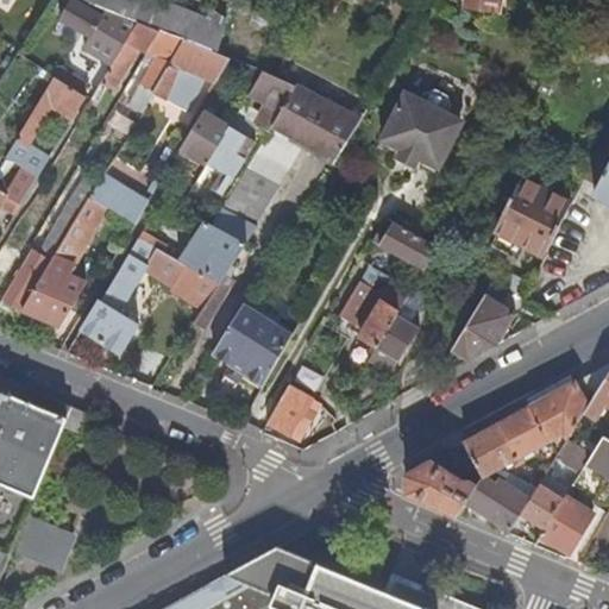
[(199,45),(208,19),(157,0),(81,0),(96,6),(131,19),(138,22),(158,30),(182,39),(199,45)]
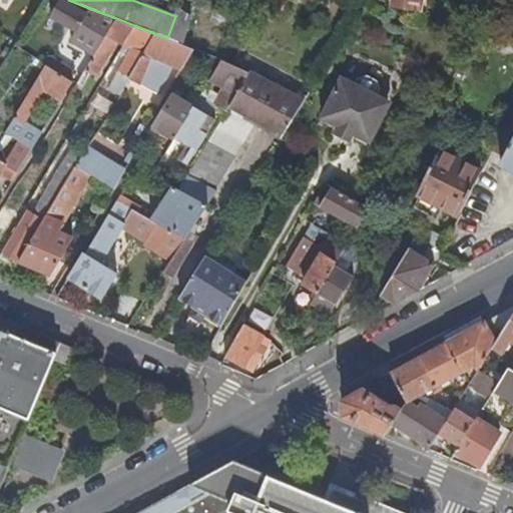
[(402,0),(401,8),(419,11),(420,0),(402,0)]
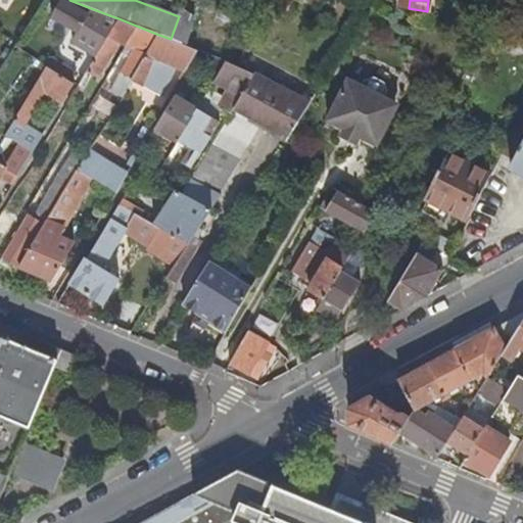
[(51,15),(70,27),(79,11),(60,1),(51,15)]
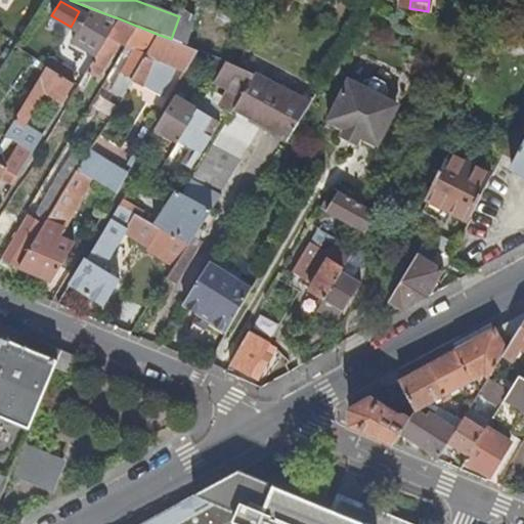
[(83,47),(96,55),(119,18),(113,16),(110,22),(108,20),(104,27),(79,11),(71,27),(88,37),(83,47)]
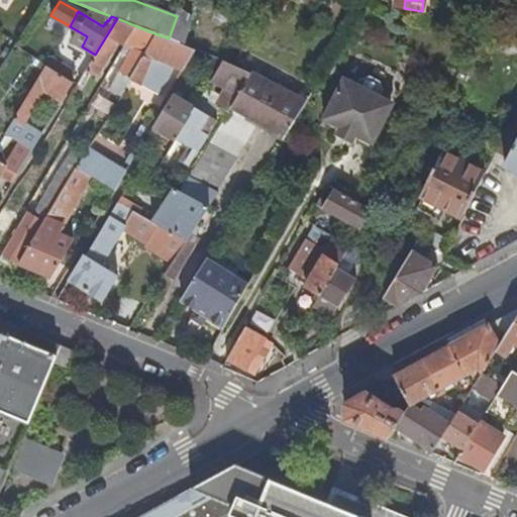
[(179,12),(177,16),(169,38),(178,42),(185,14),(179,12)]
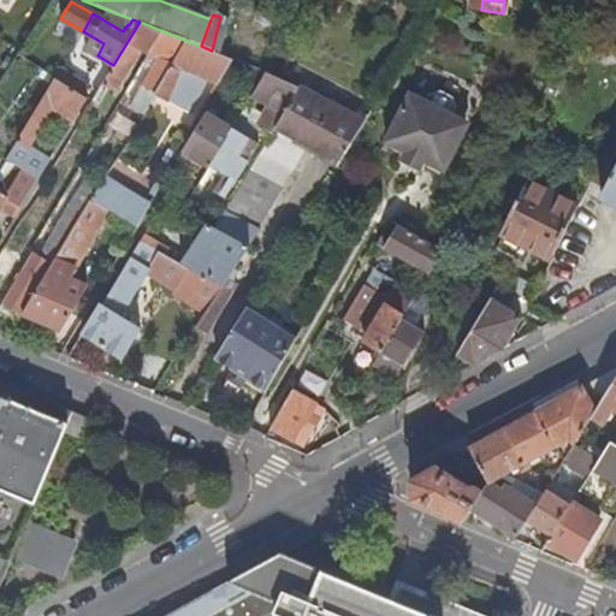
[(212,51),(220,53),(230,21),(220,17),(212,51)]
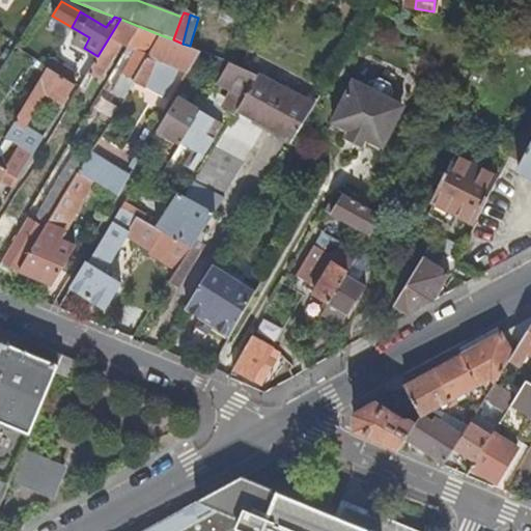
[(98,56),(70,103),(75,106),(94,73),(100,76),(120,40),(128,44),(138,26),(120,19),(98,56)]
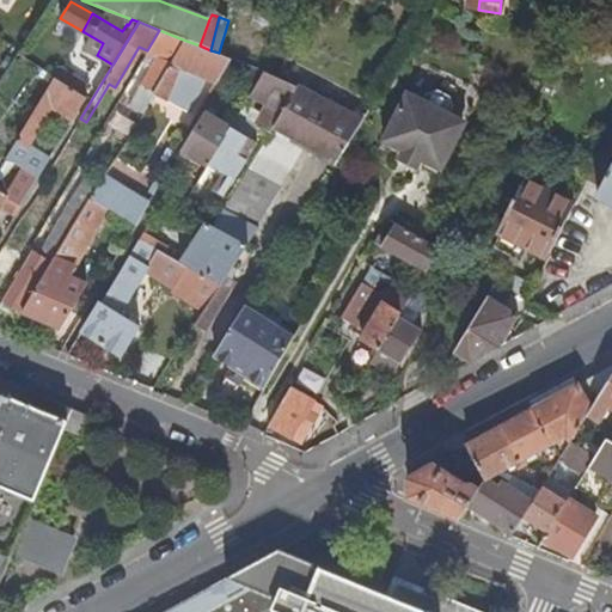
[(155,57),(151,66),(141,84),(153,91),(183,40),(159,30),(147,50),(146,53),(155,57)]
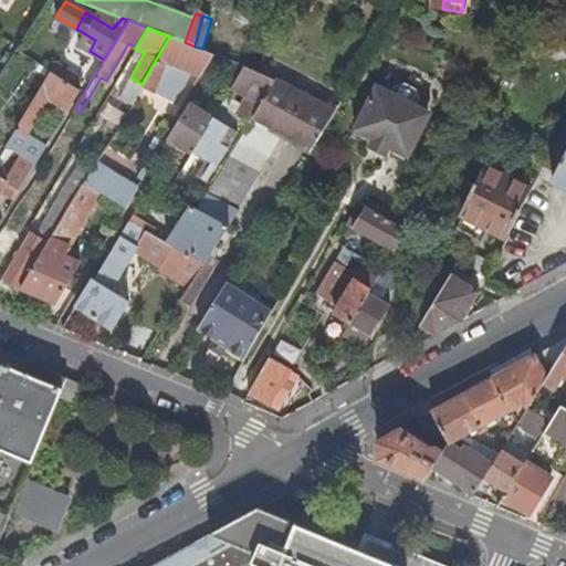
[(142,84),(153,91),(173,103),(191,71),(200,74),(213,53),(202,49),(195,46),(185,42),(169,37),(142,84)]
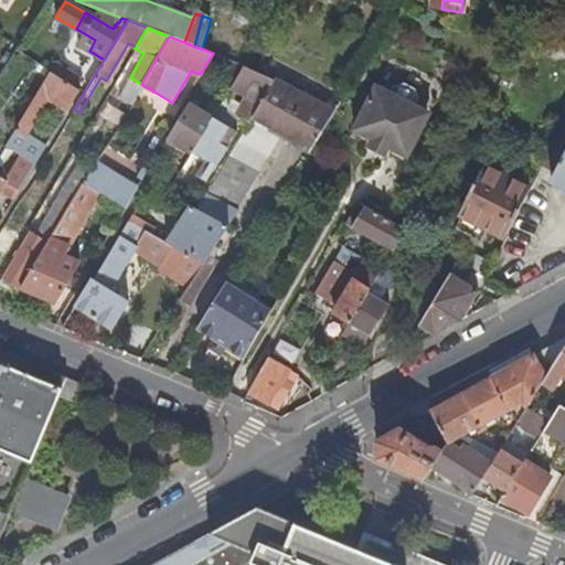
[(130,55),(139,61),(144,53),(135,49),(130,55)]
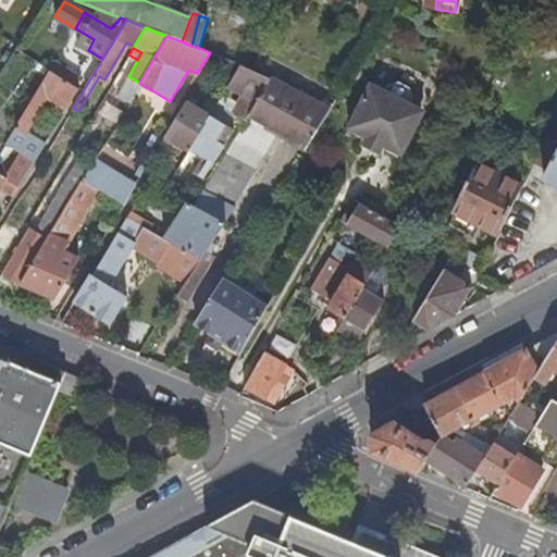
[(49,71),(73,86),(79,76),(54,61),(49,71)]
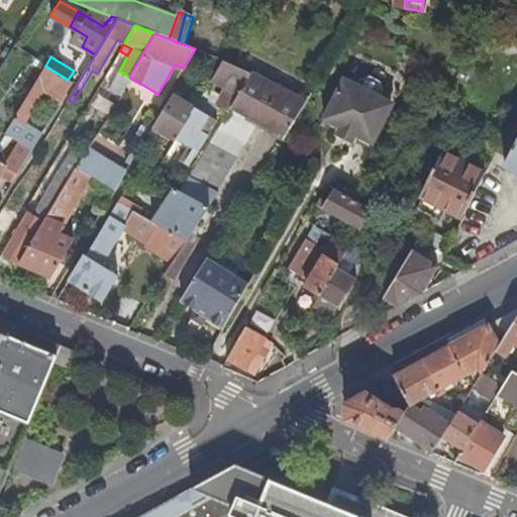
[(218,82),(227,86),(218,100),(230,106),(234,98),(250,72),(237,66),(223,59),(223,61),(212,79),(218,82)]
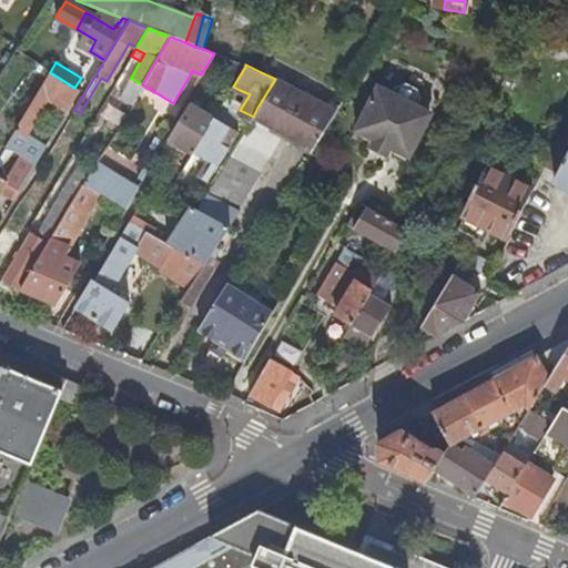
[(50,72),(16,131),(6,146),(23,158),(36,164),(44,148),(27,138),(48,101),(67,112),(80,90),(74,88),(50,72)]
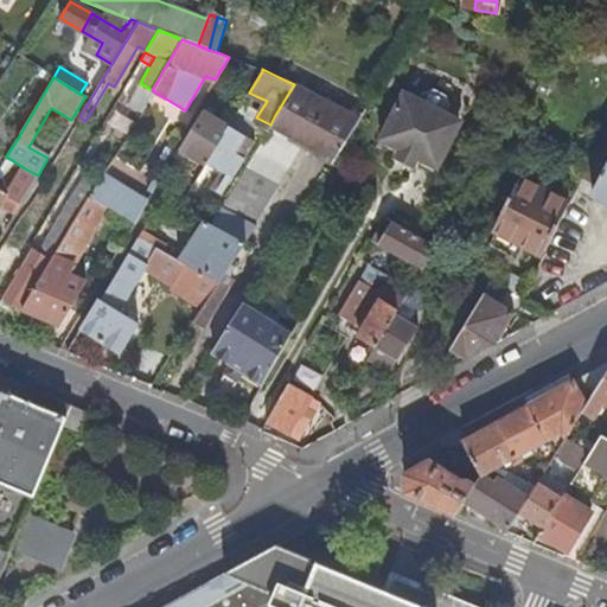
[(152,90),(140,83),(133,96),(144,103),(152,90)]
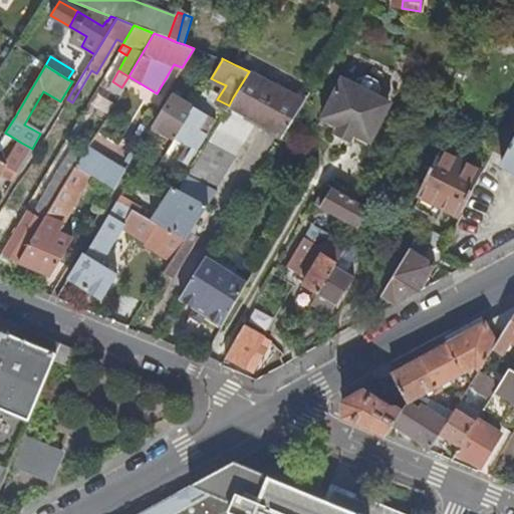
[(152,220),(185,238),(216,191),(215,190),(257,119),(262,121),(282,88),(249,71),(233,97),(229,105),(218,123),(179,189),(173,186),(152,220)]
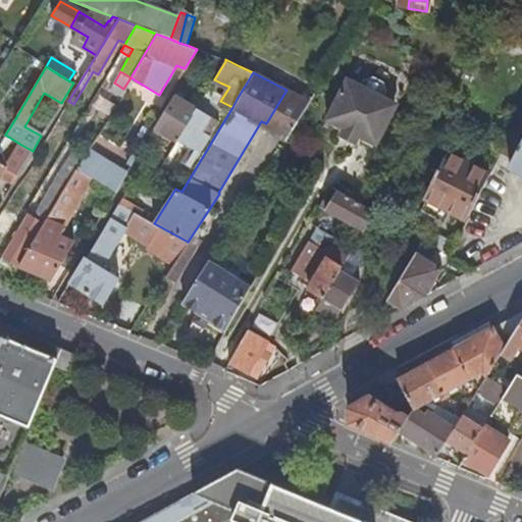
[(346,77),(330,109),(344,115),(359,84),(346,77)]
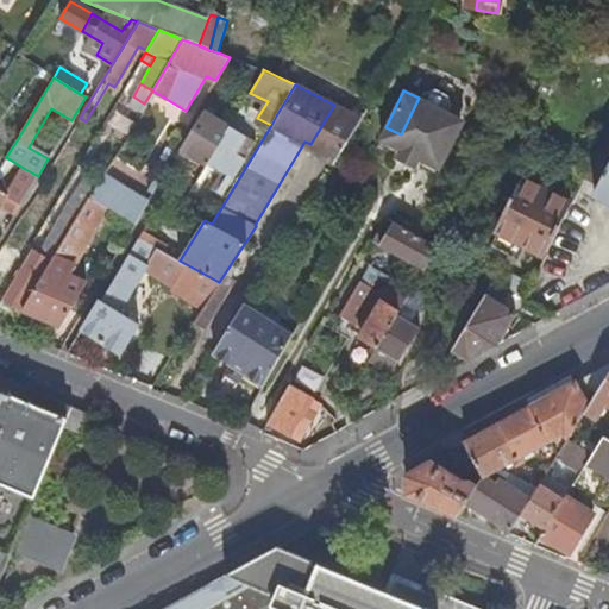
[(413,156),(439,169),(459,126),(456,115),(452,115),(445,112),(447,105),(445,95),(434,90),(424,94),(421,99),(419,98),(401,135),(395,146),(405,151),(407,148),(414,152),(413,156)]
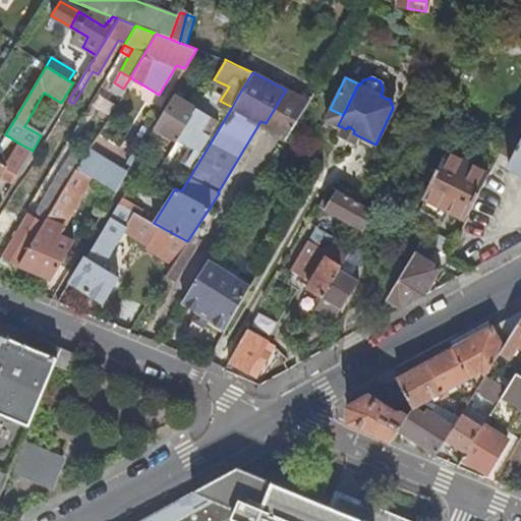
[(308,102),(286,90),(266,123),(288,135),(308,102)]
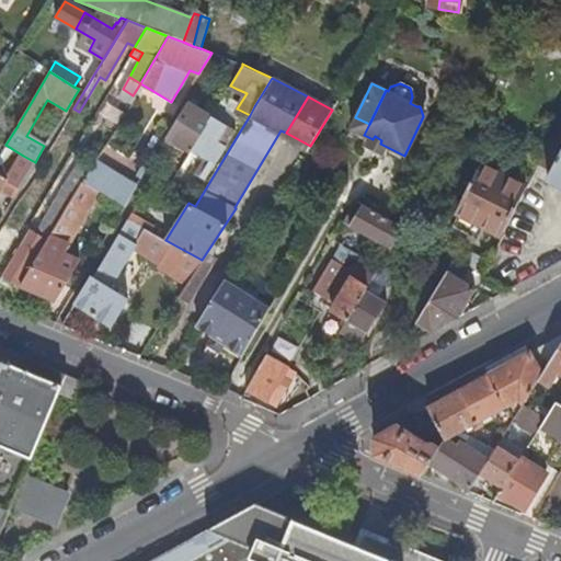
[(212,116),(189,103),(168,137),(191,150),(212,116)]
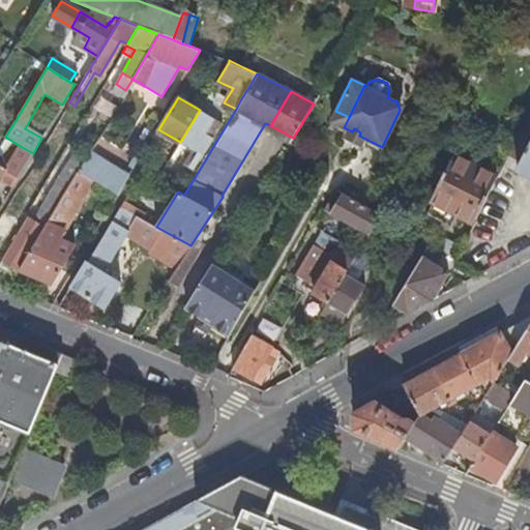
[(194,150),(203,155),(222,123),(200,110),(180,142),(194,150)]
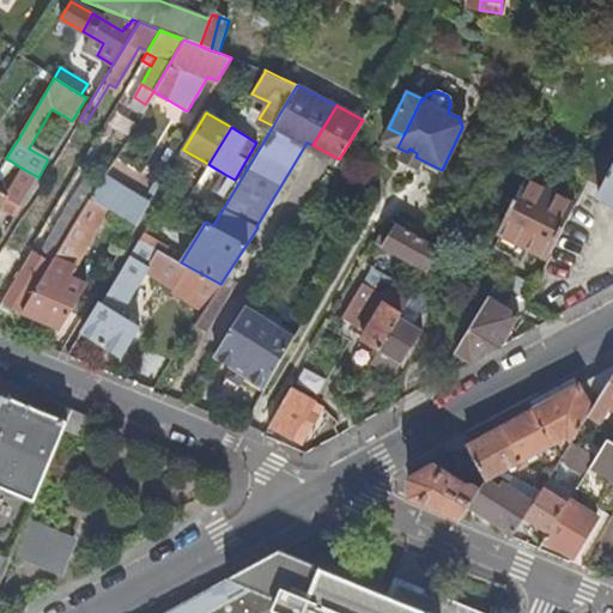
[(388,128),(382,139),(398,147),(404,135),(388,128)]
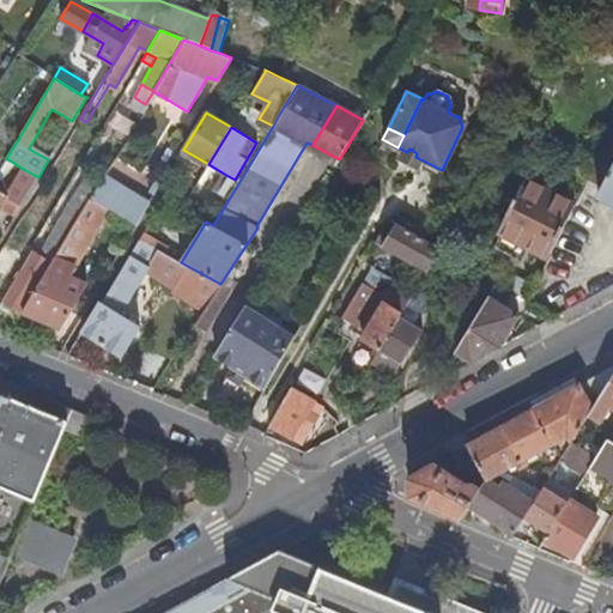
[(510,140),(481,129),(477,139),(505,150),(510,140)]
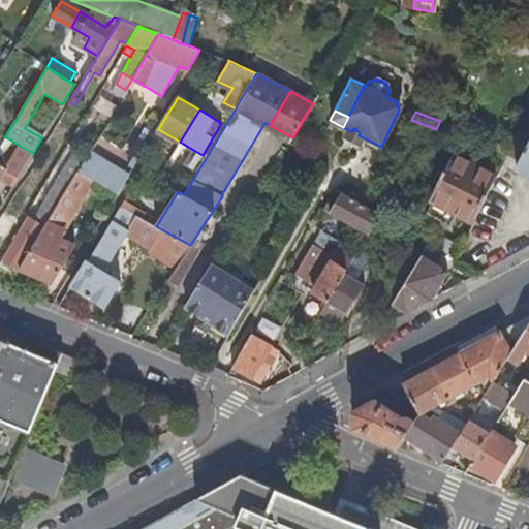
[(528,173),(528,114),(509,150),(521,156),(516,165),(528,173)]
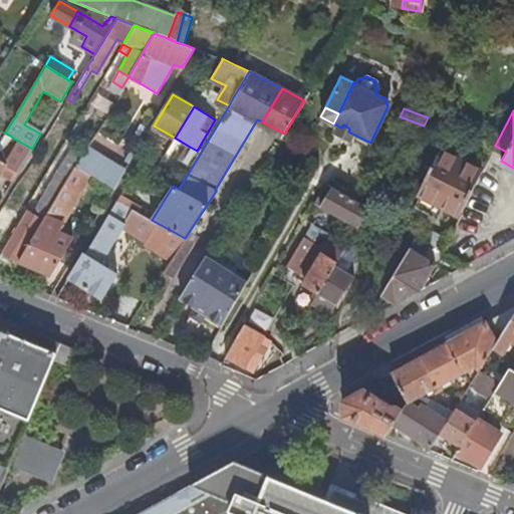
[(125,150),(131,153),(136,144),(131,141),(125,150)]
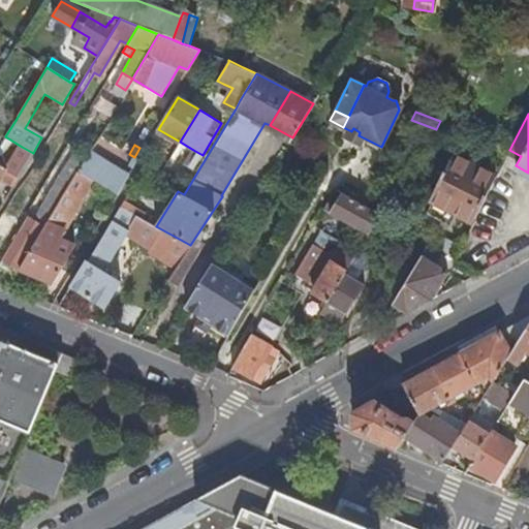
[(22,147),(7,168),(6,170),(13,174),(9,181),(14,184),(33,153),(22,147)]
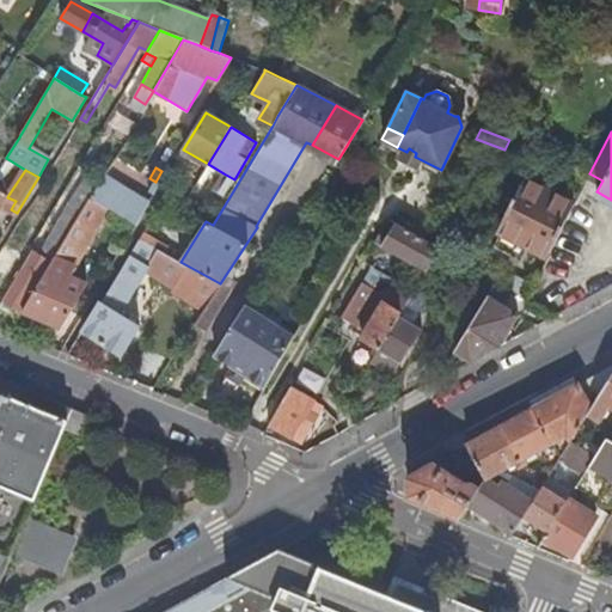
[(104,173),(89,197),(109,209),(136,226),(151,201),(104,173)]
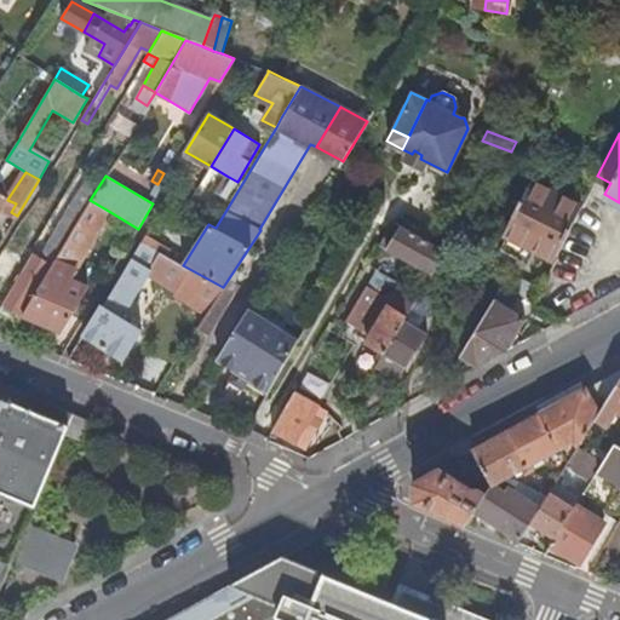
[(237,182),(227,176),(217,191),(227,197),(237,182)]
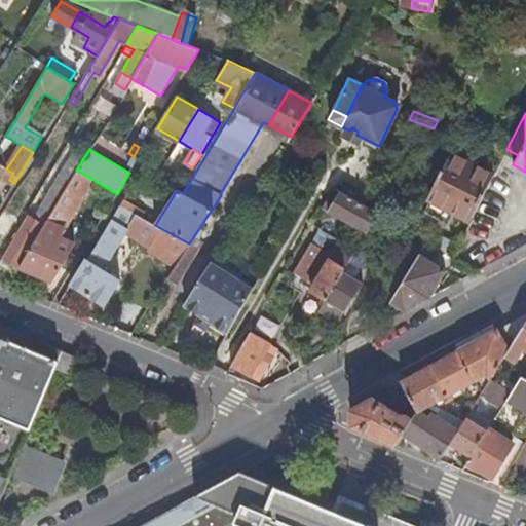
[(471,220),(494,174),(451,153),(427,198),(471,220)]
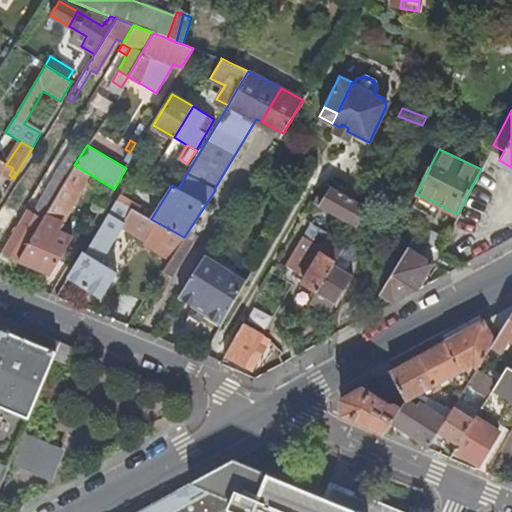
[(6,165),(1,174),(12,180),(14,178),(9,175),(13,168),(6,165)]
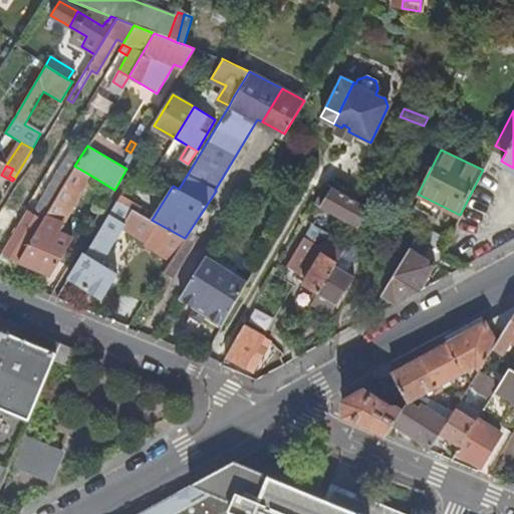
[(53,240),(91,176),(74,166),(63,185),(57,195),(44,217),(42,221),(18,261),(50,275),(61,256),(45,249),(47,240),(53,240)]
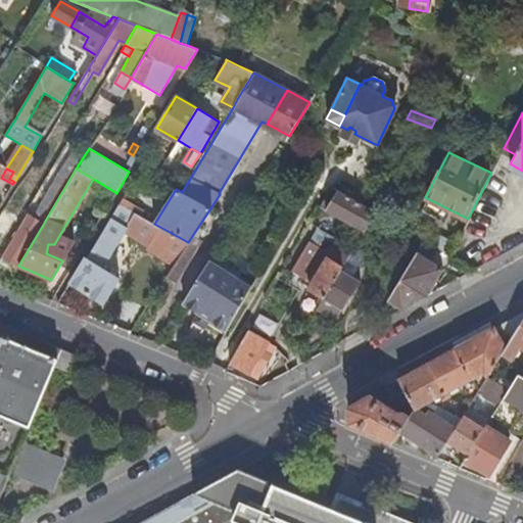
[(67,176),(62,173),(58,179),(63,182),(67,176)]
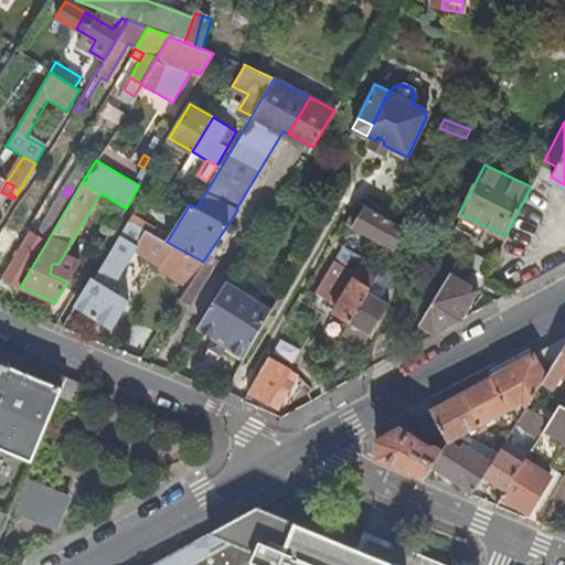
[(59,196),(52,208),(63,214),(70,203),(59,196)]
